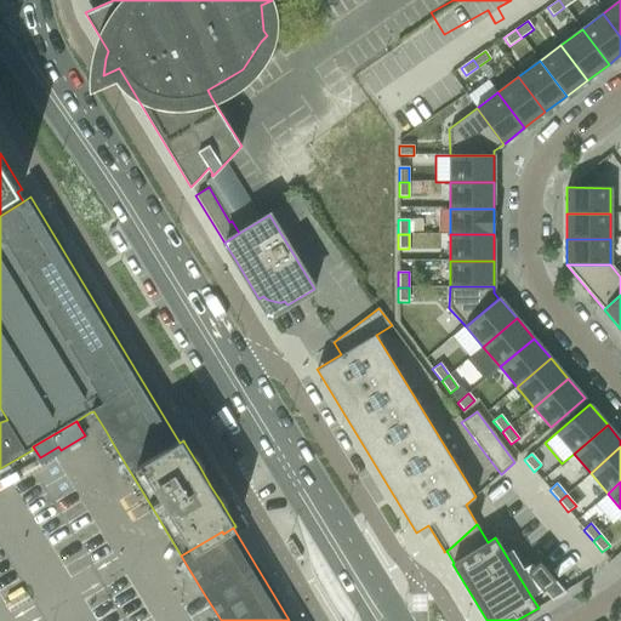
[(540,563),(528,573),(551,600),(564,592),(540,563)]
